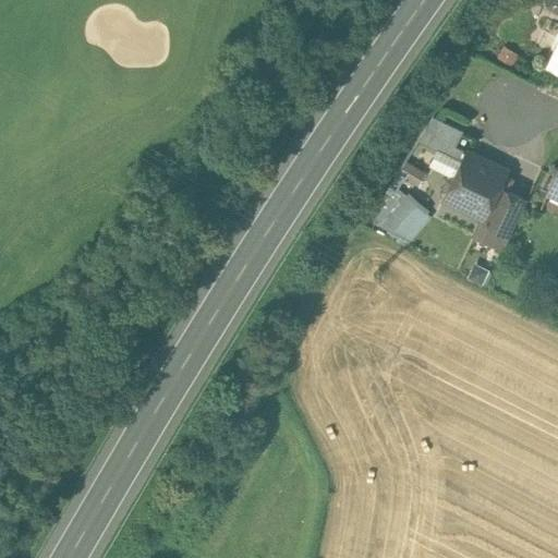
[(557,39),(545,68),(557,73),(557,39)]
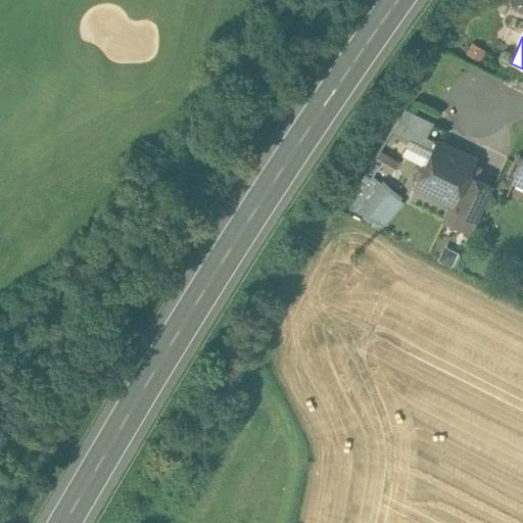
[(434,123),(407,109),(391,132),(432,151),(436,141),(427,137),(434,123)]
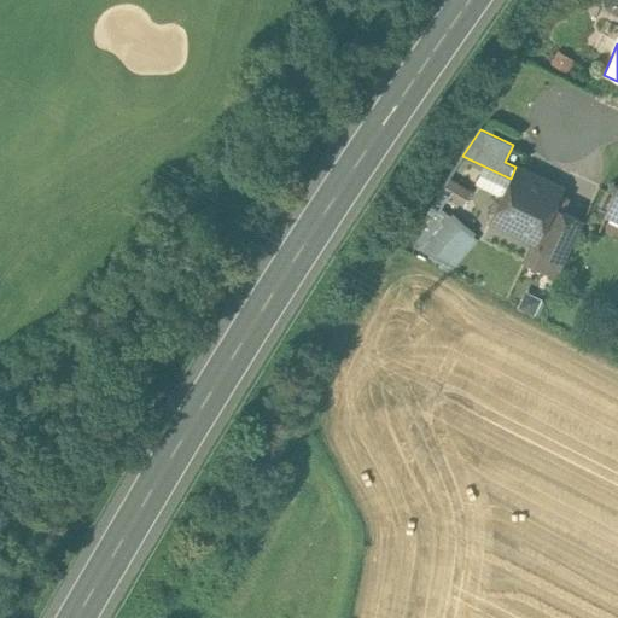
[(561,190),(516,167),(511,179),(501,198),(496,199),(490,211),(493,216),(490,220),(535,240),(553,208),(561,190)]
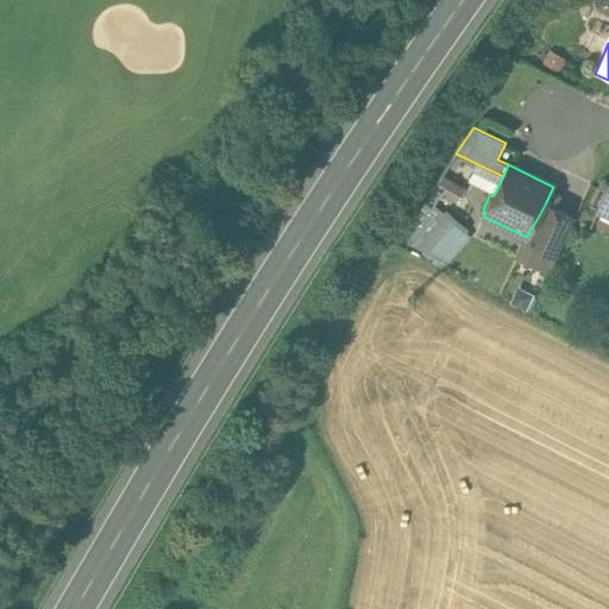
[(608,184),(597,209),(608,214),(608,184)]
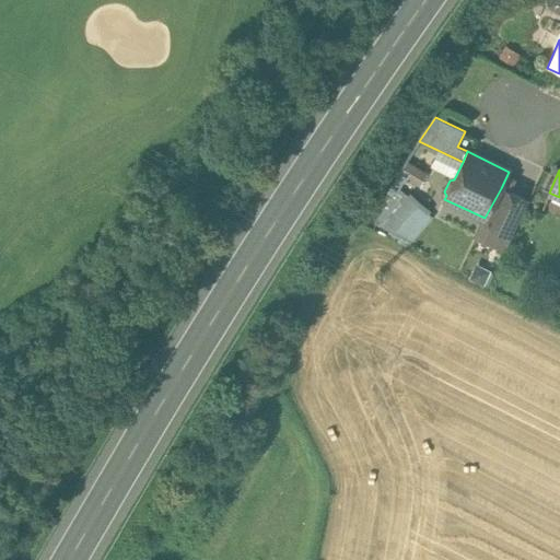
[(374,220),(410,245),(434,209),(398,185),(374,220)]
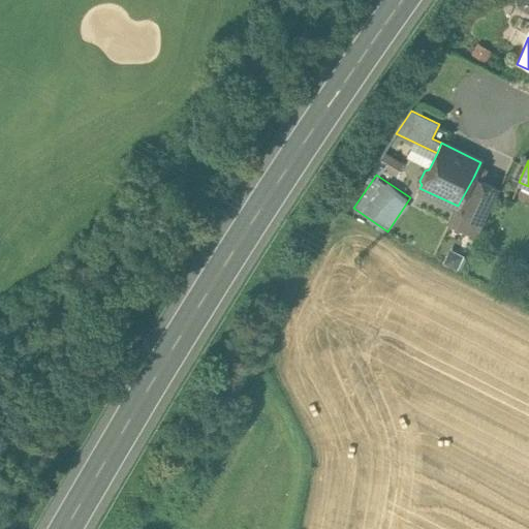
[(473,178),(458,206),(449,223),(476,237),(499,190),(473,178)]
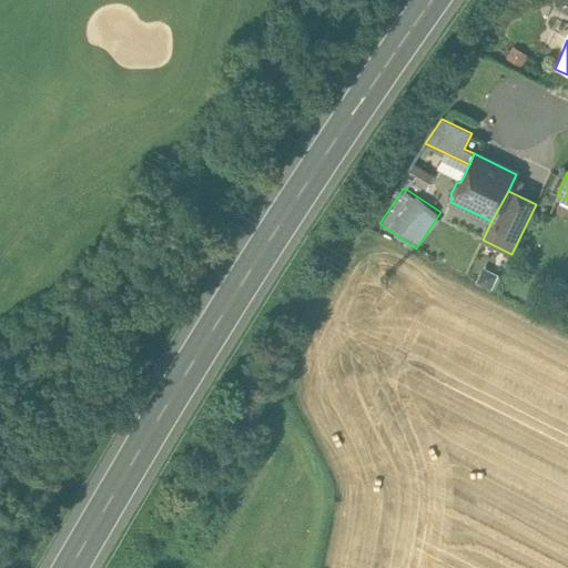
All buildings are outlined.
